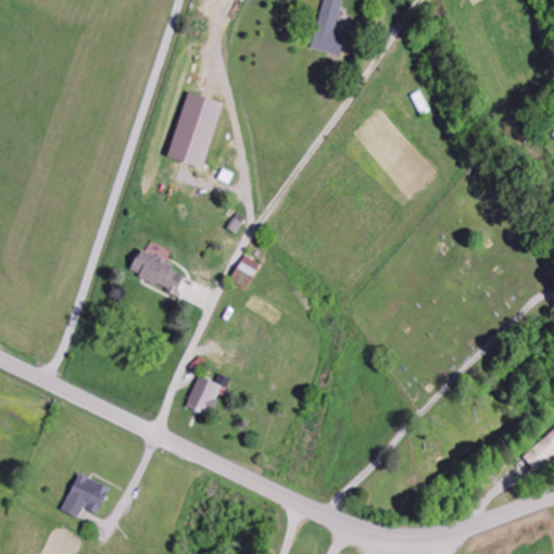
[(341,55),(347,28),(336,26),(341,0),(322,0),(311,48),(341,55)]
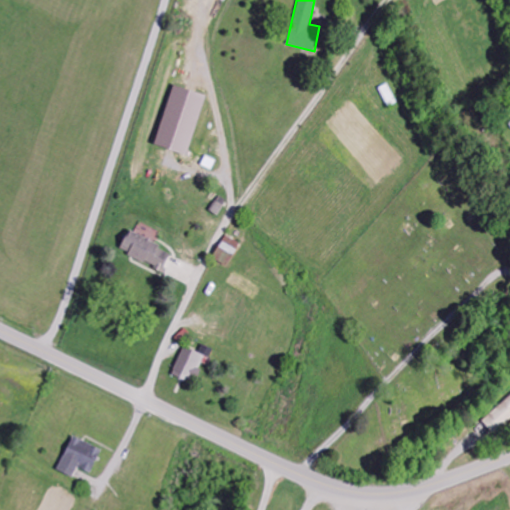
[(205,95),(172,84),(153,145),(186,155),(205,95)]
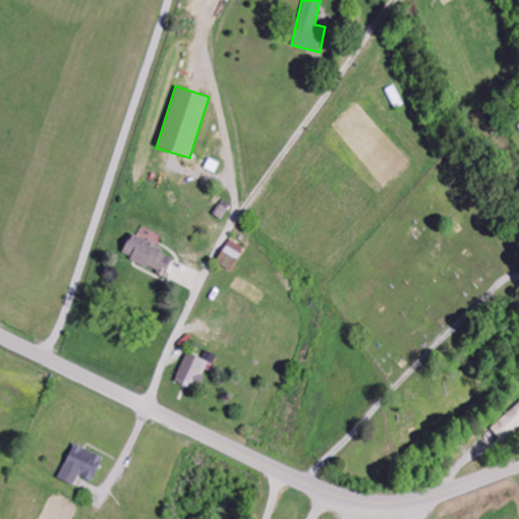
[(173,253),(128,236),(121,256),(166,273),(173,253)]
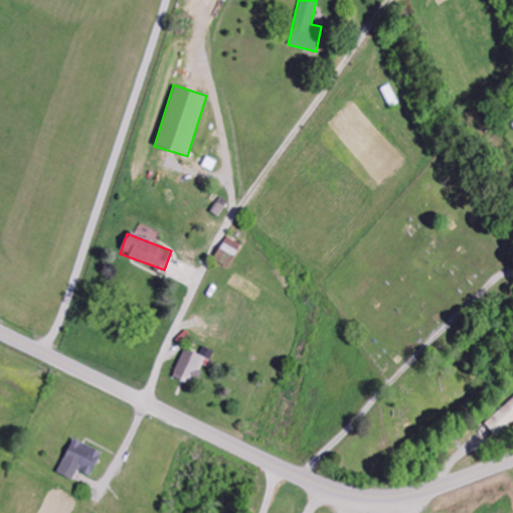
[(239,242),(224,235),(213,260),(228,267),(239,242)]
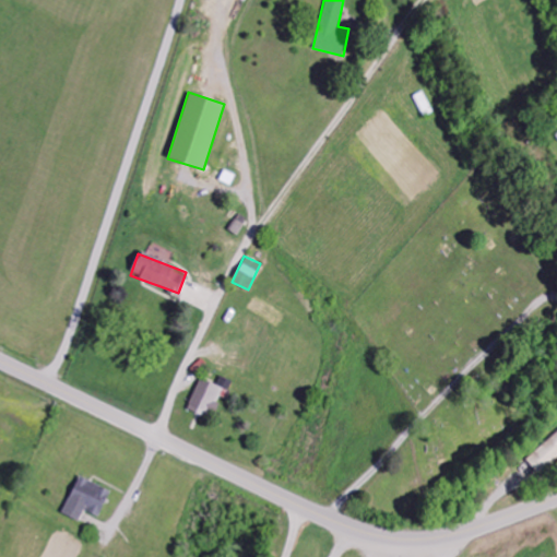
[(187,409),(209,418),(222,387),(200,378),(187,409)]
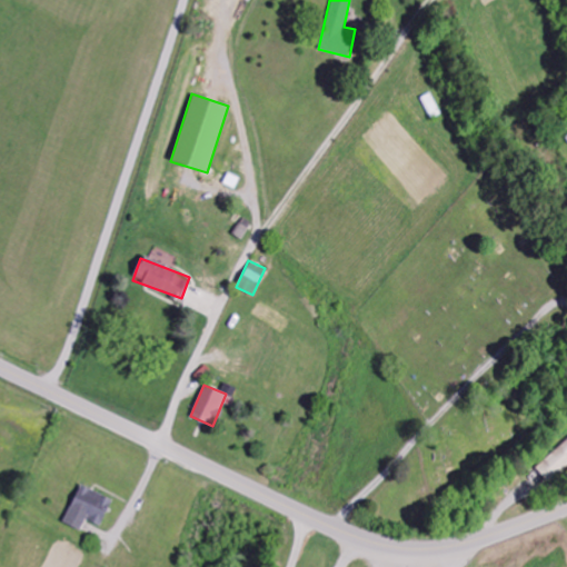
[(566,461),(566,438),(535,469),(547,481),(566,461)]
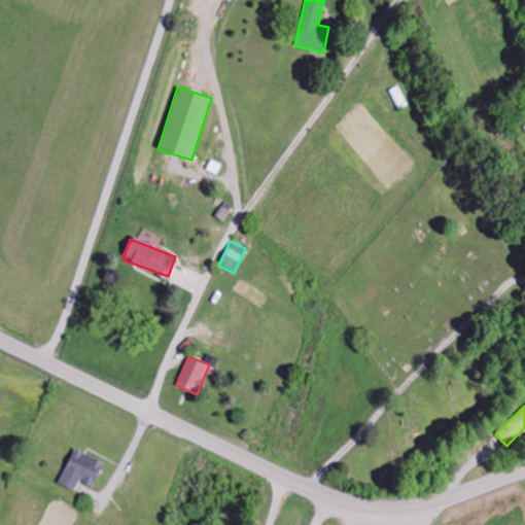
[(93,487),(104,461),(73,449),(59,484),(74,491),(78,481),(93,487)]
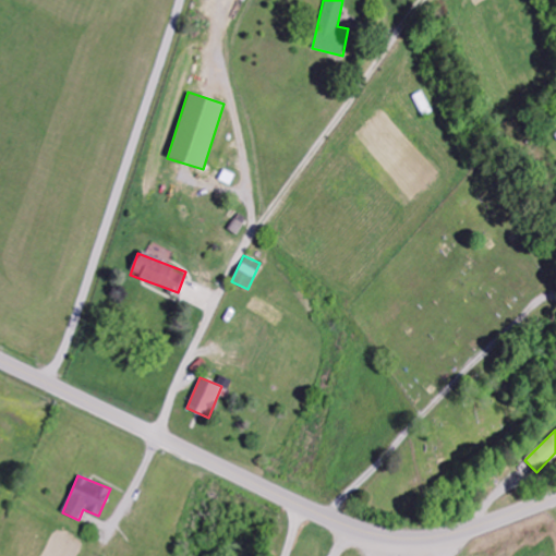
All buildings are outlined.
